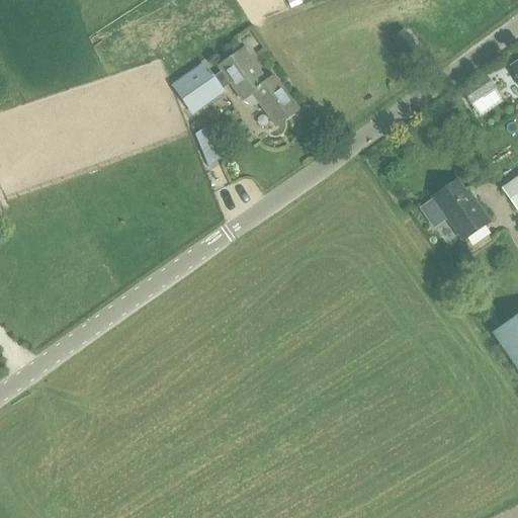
[(403,30),(393,38),(406,57),(416,50),(403,30)]
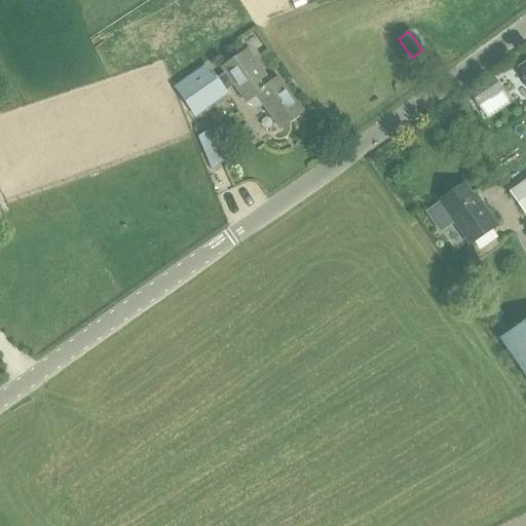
[(270,82),(256,61),(248,49),(221,69),(225,74),(218,79),(208,65),(176,88),(197,118),(229,95),(227,91),(235,85),(245,99),(246,99),(248,102),(251,104),(255,104),(259,104),(262,103),(278,125),(300,111),(277,77),(270,82)]
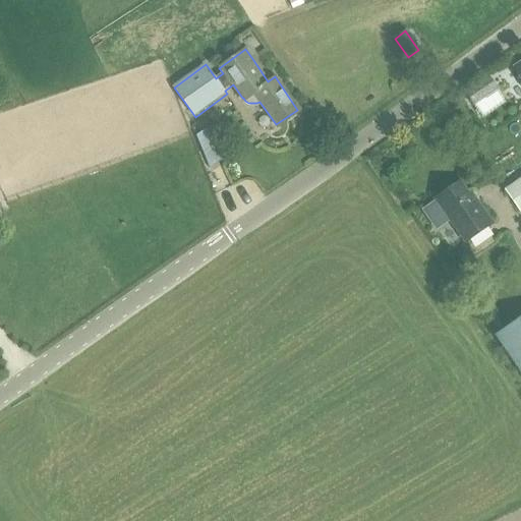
[(520,80),(520,60),(512,67),(520,80)]
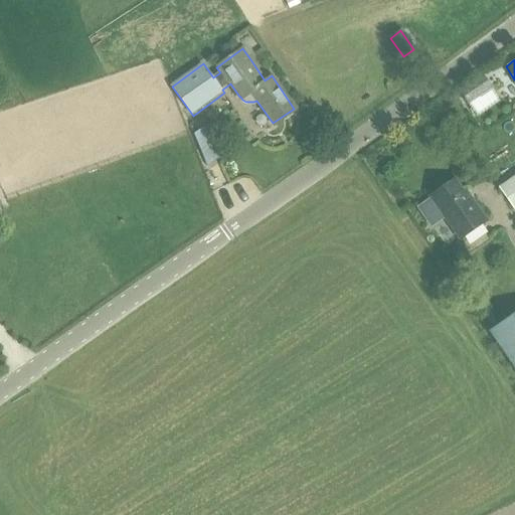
[(469,103),(490,88),(481,72),(460,88),(469,103)]
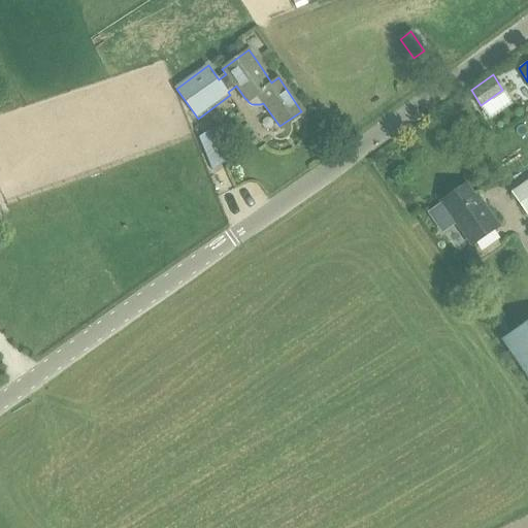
[(211,169),(224,161),(204,132),(198,136),(211,169)]
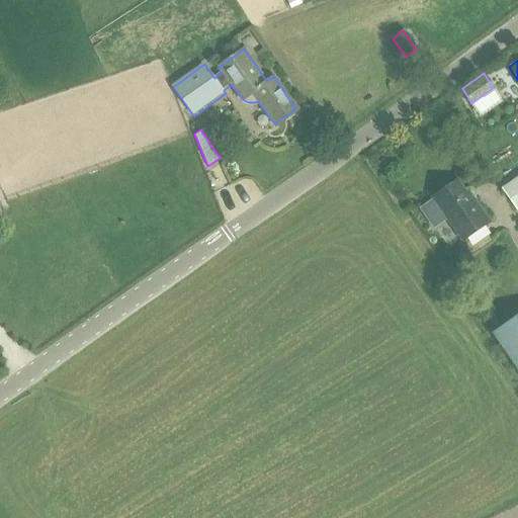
[(517,174),(501,187),(517,211),(517,209),(517,174)]
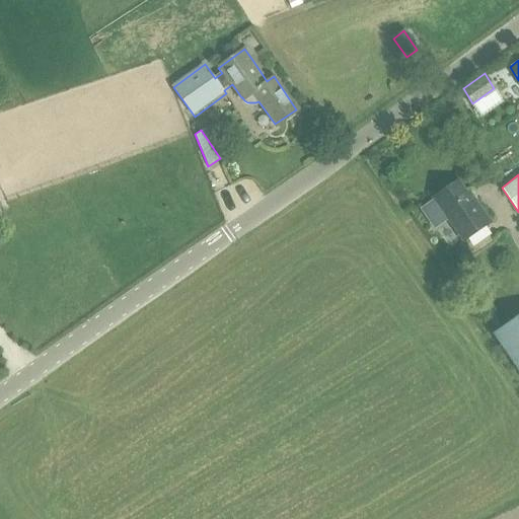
[(458,180),(434,197),(421,206),(436,227),(449,218),(463,239),(490,222),(469,192),(467,194),(458,180)]
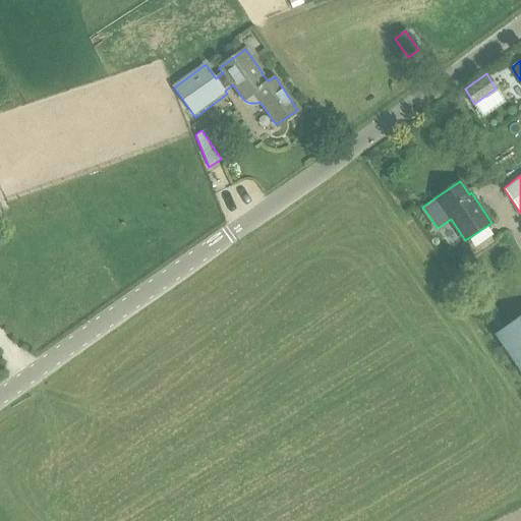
[(520,314),(496,333),(520,369),(520,314)]
